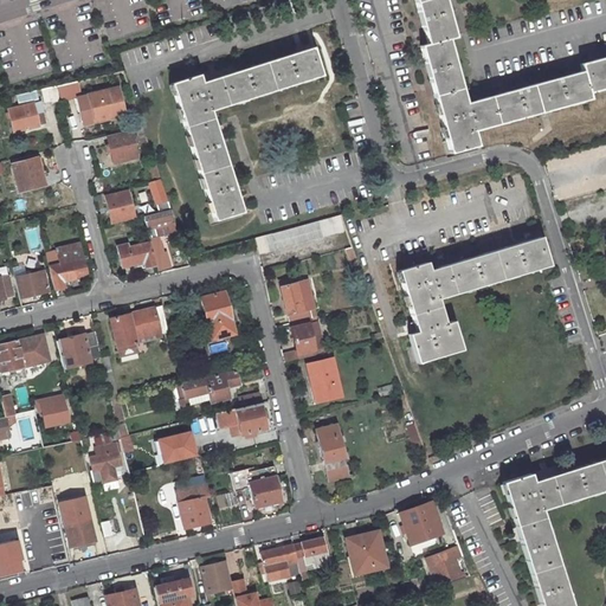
[(446,0),(418,0),(430,45),(424,46),(453,153),(481,146),(477,130),(592,100),(591,92),(605,88),(605,57),(582,64),(585,71),(470,104),(452,39),(458,38),(446,0)]
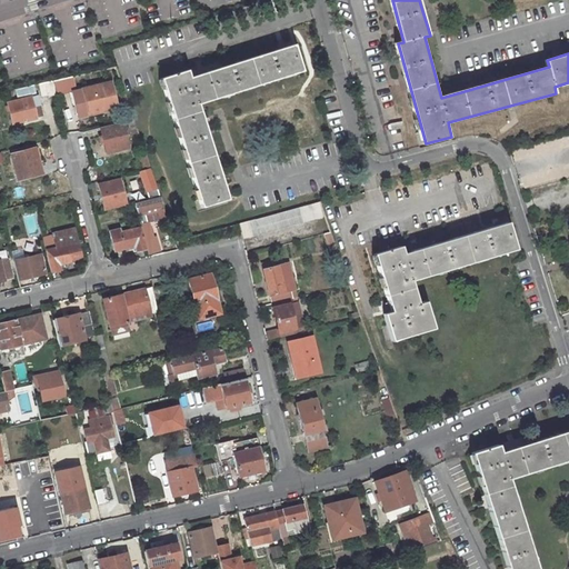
[(190,72),(163,80),(202,206),(229,198),(200,106),(303,73),(296,47),(192,79),(190,72)]
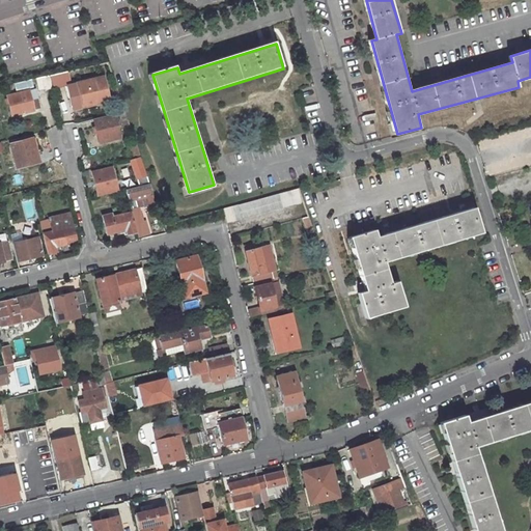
[(38,90),(53,88),(52,76),(36,78),(38,90)]
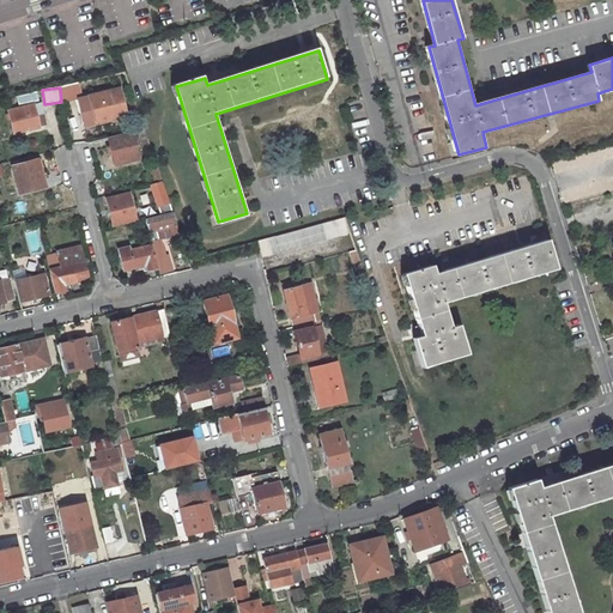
[(121,91),(86,99),(93,126),(127,117),(121,91)]
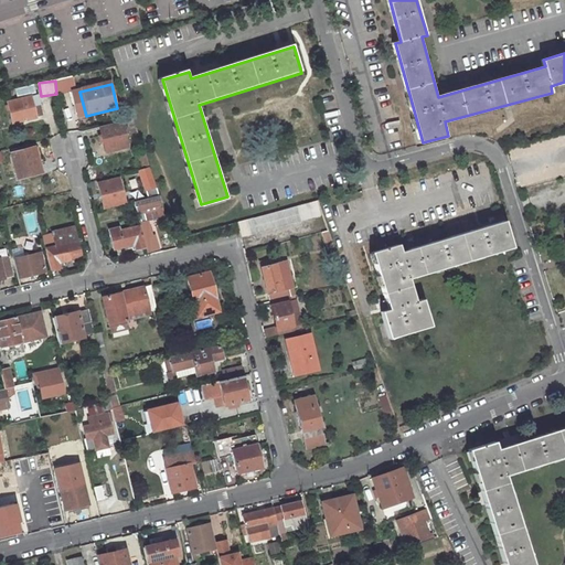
[(40,97),(38,97),(34,85),(17,89),(20,102),(10,104),(16,124),(36,118),(34,109),(42,107),(40,97)]
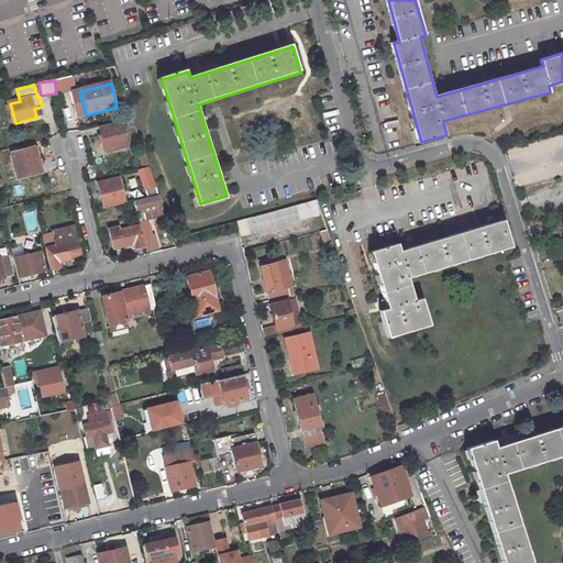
[(108,152),(129,147),(122,123),(121,121),(101,127),(101,128),(103,134),(100,135),(102,143),(106,142),(108,152)]
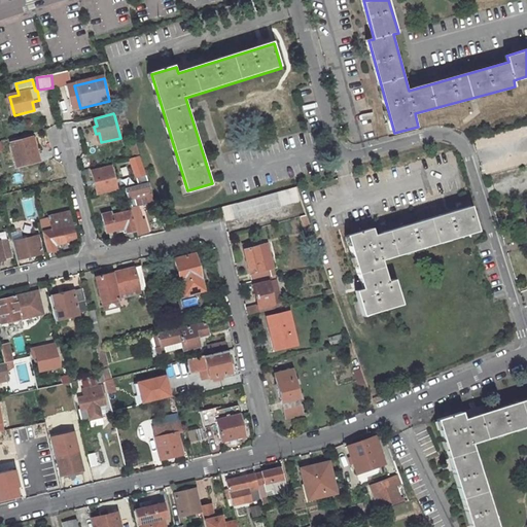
[(32,140),(12,145),(20,170),(42,164),(38,146),(34,147),(32,140)]
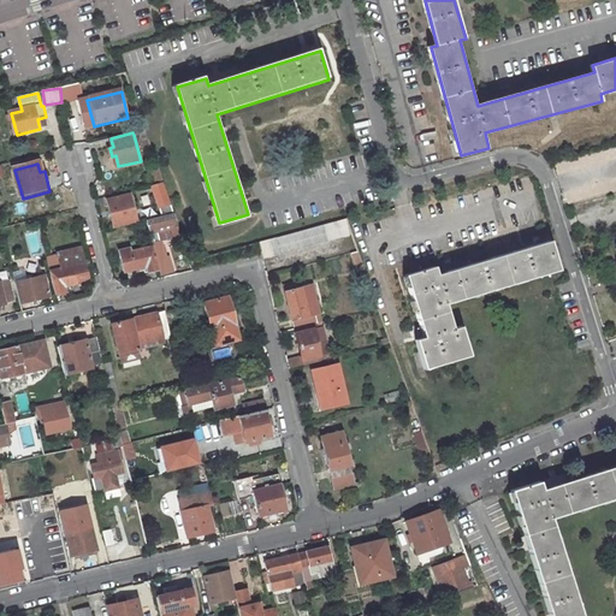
[(160,170),(154,171),(157,182),(165,181),(160,170)]
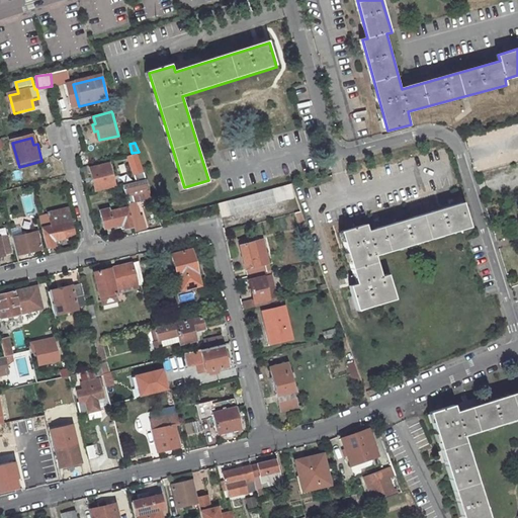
[(140,156),(131,159),(136,174),(141,173),(142,177),(147,176),(140,156)]
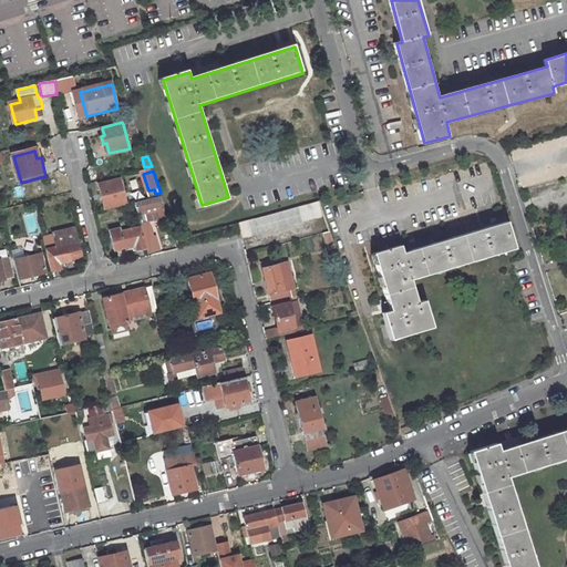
[(123,178),(102,184),(107,208),(129,203),(123,178)]
